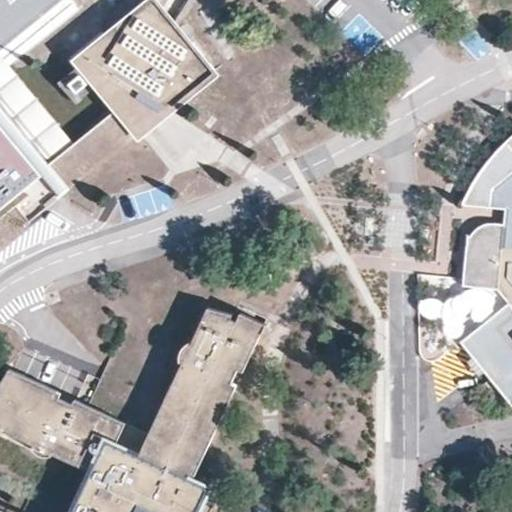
[(0,0),(0,209),(40,176),(58,198),(69,189),(50,165),(65,153),(0,72),(0,66),(7,61),(77,4),(73,0),(0,0)]
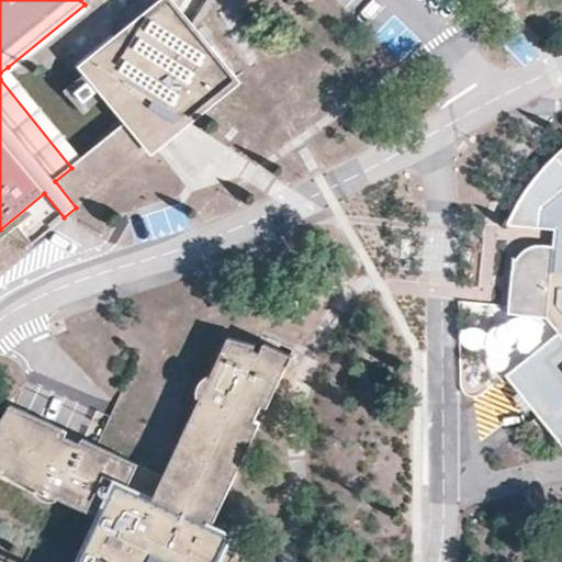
[(190,14),(198,0),(183,0),(179,8),(190,14)]
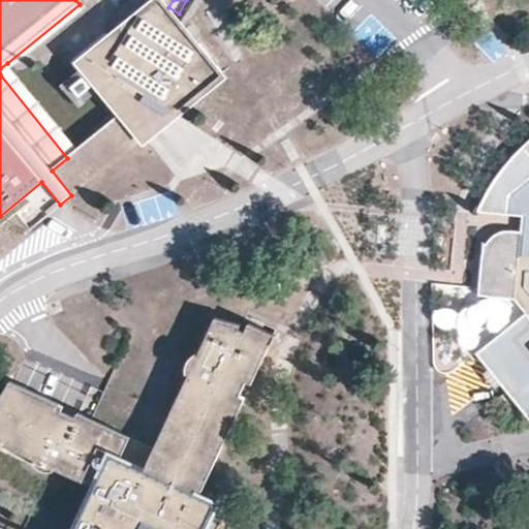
[(218,76),(158,3),(84,62),(91,71),(72,86),(85,101),(103,86),(144,136),(166,118),(218,76)]
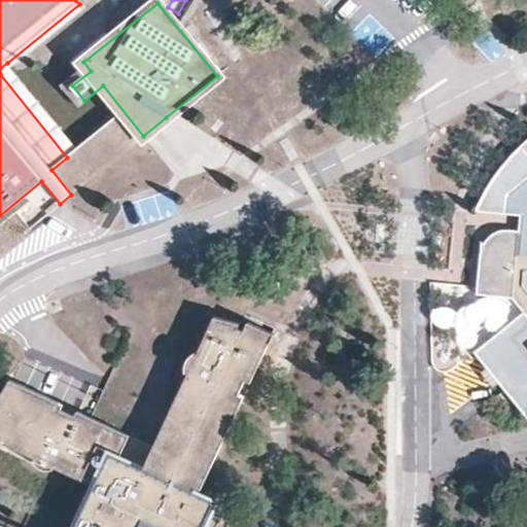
[(7,63),(0,68),(0,74),(67,157),(77,149),(7,63)]
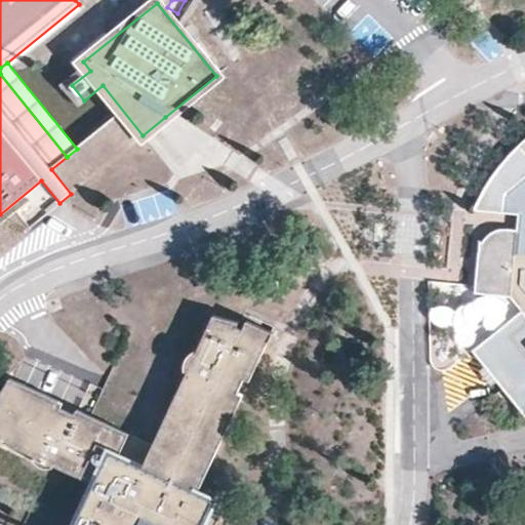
[(101,134),(127,161),(145,144),(119,117),(101,134)]
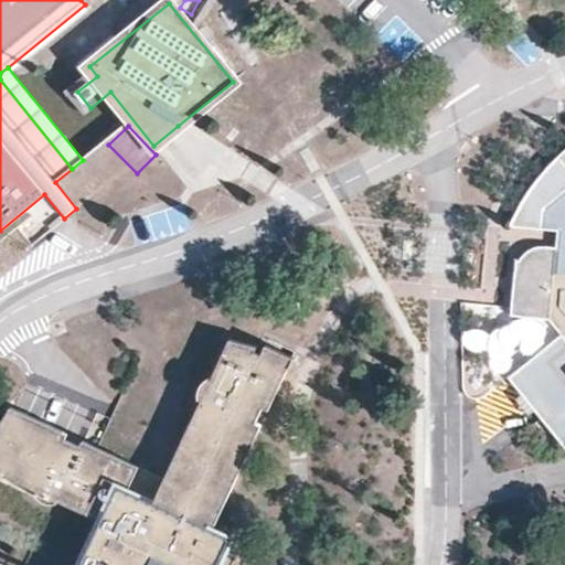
[(564,249),(557,248),(551,247),(547,247),(540,247),(536,248),(533,249),(526,254),(520,260),(516,260),(511,317),(550,320),(562,336),(508,382),(563,446),(564,444),(564,151),(537,182),(524,201),(511,226),(541,226),(564,228),(564,249)]
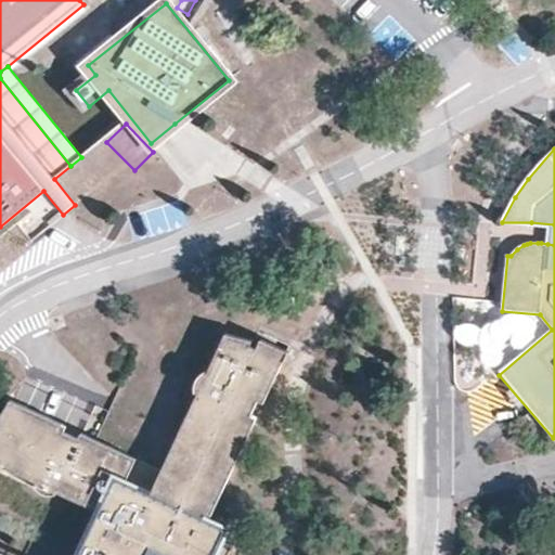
[(541,243),(547,244),(554,245),(554,224),(531,222),(530,234),(530,243),(538,243),(541,243)]
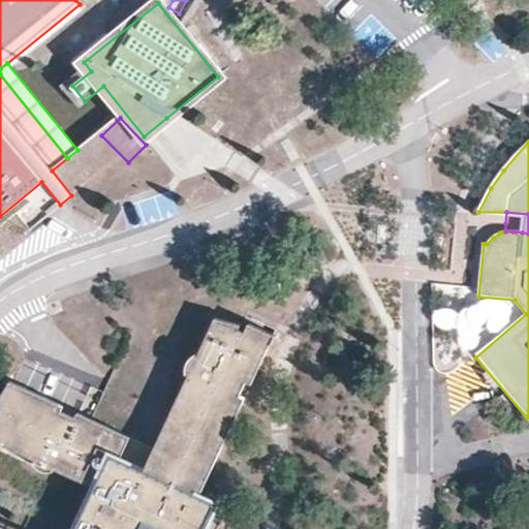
[(222,501),(200,492),(245,397),(241,395),(247,381),(252,383),(275,335),(249,322),(245,330),(239,328),(241,323),(215,317),(143,468),(132,463),(134,461),(122,455),(130,436),(78,411),(75,416),(61,410),(64,405),(10,379),(0,396),(0,443),(93,489),(73,528),(205,528),(208,525),(210,527),(222,501)]
